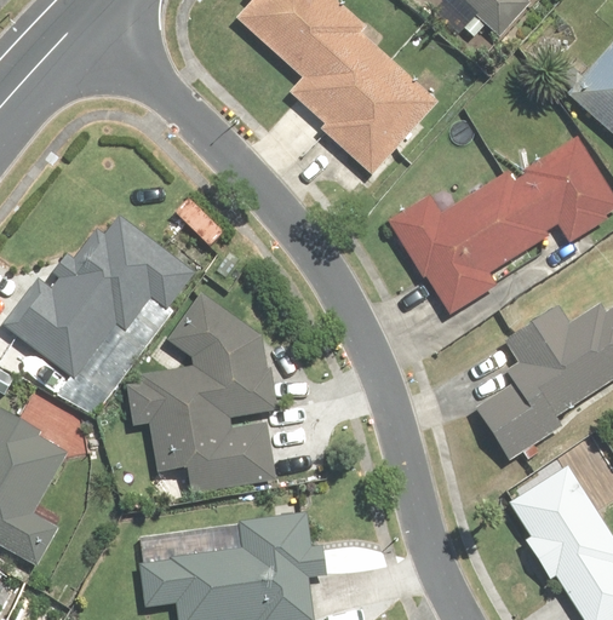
[(247,0),(234,15),(301,78),(285,93),(370,174),(436,104),(428,96),(439,85),(417,64),(407,75),(372,41),(376,36),(337,0),(247,0)]
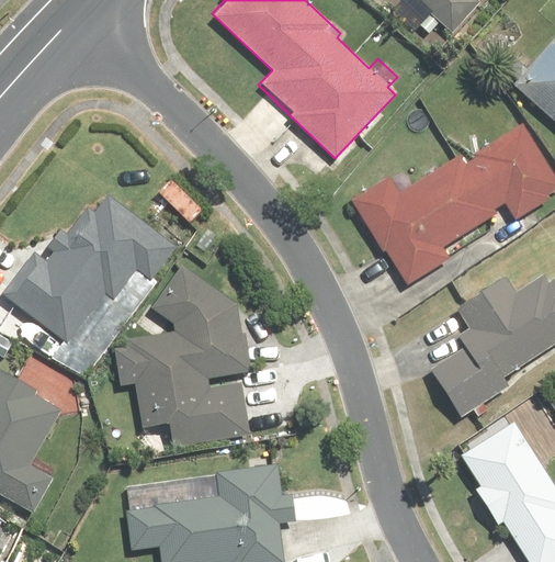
[(410,0),(425,14),(415,24),(425,34),(438,21),(450,32),(477,4),(472,0),(410,0)]
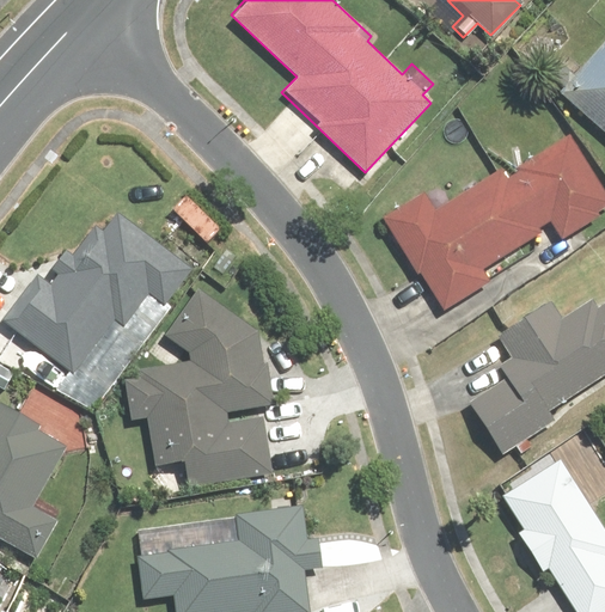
[(604,37),(555,91),(604,138),(604,37)]
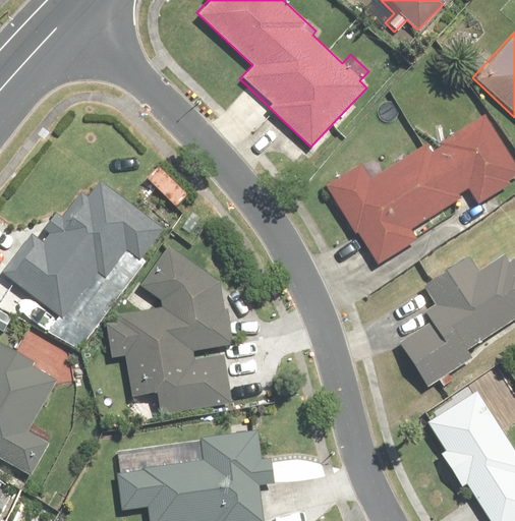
[(422,141),(370,175),(360,159),(325,181),(380,267),(418,242),(412,233),(461,201),(458,196),(468,190),(477,204),(514,179),(514,161),(484,114),(428,151),(422,141)]
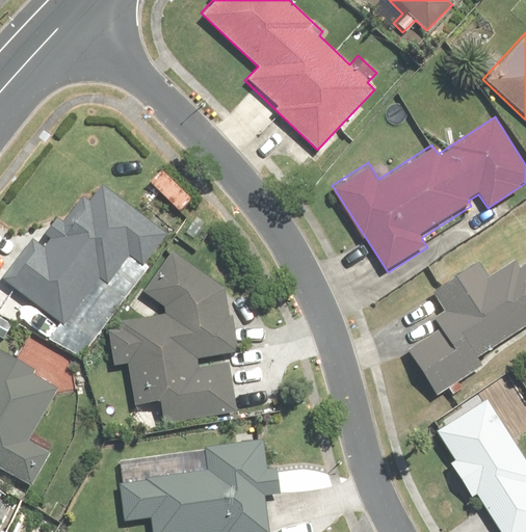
[(32,240),(1,280),(62,328),(100,280),(121,296),(167,236),(104,186),(90,203),(81,195),(41,246),(32,240)]
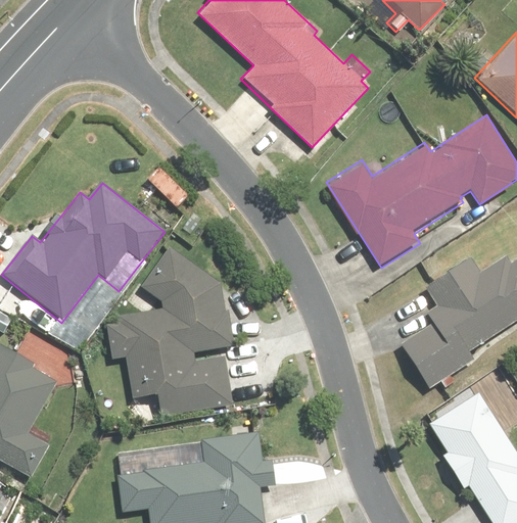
[(158,395),(160,419),(235,406),(226,355),(196,362),(194,354),(232,347),(221,282),(171,245),(138,286),(165,310),(121,310),(121,323),(108,323),(108,358),(125,359),(128,397),(158,395)]
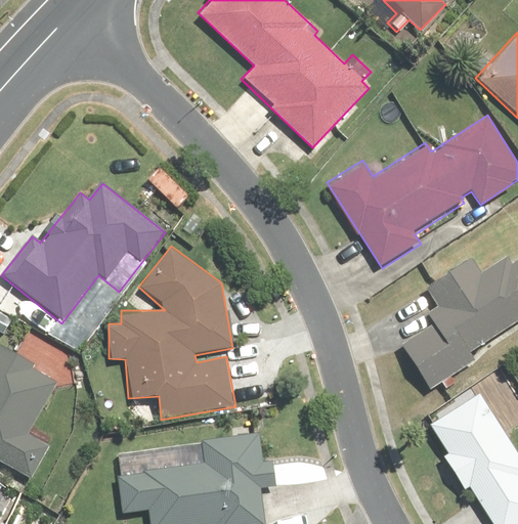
[(434,323),(402,342),(430,390),(475,363),(469,354),(517,324),(517,259),(511,263),(506,255),(480,270),(472,256),(421,287),(432,307),(427,311),(434,323)]
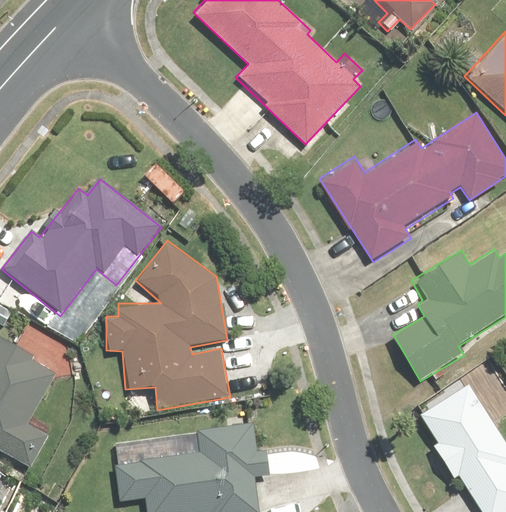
[(0,456),(28,473),(49,439),(28,426),(57,379),(27,361),(32,353),(3,335),(0,340),(0,456)]
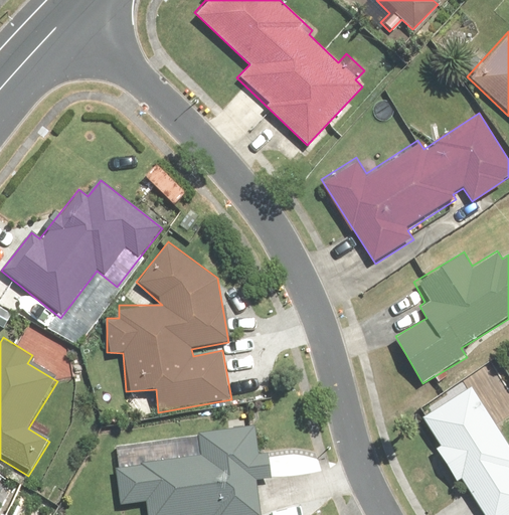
[(508,448),(469,385),(421,414),(441,445),(433,450),(453,482),(457,479),(480,514),(507,514),(508,514),(508,448)]
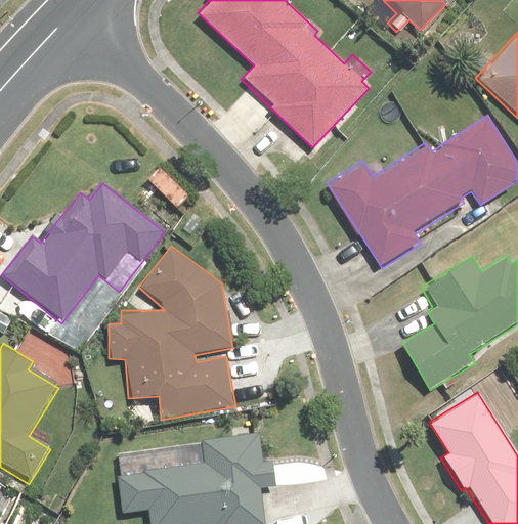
[(203,439),(206,462),(119,472),(123,511),(146,509),(147,523),(266,523),(262,489),(275,487),(272,461),(262,462),(258,432),(203,439)]
